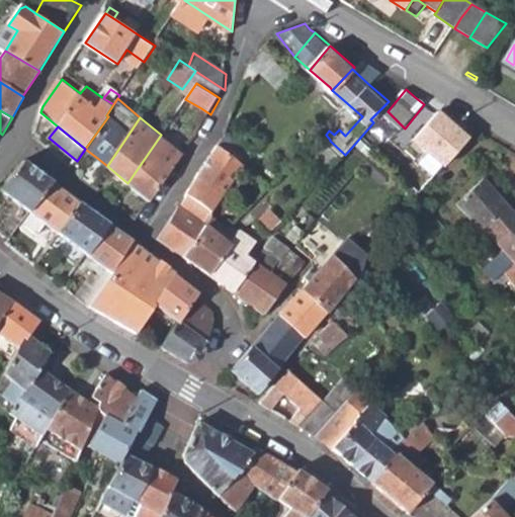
[(220,145),(247,163),(255,151),(227,132),(223,140),(220,145)]
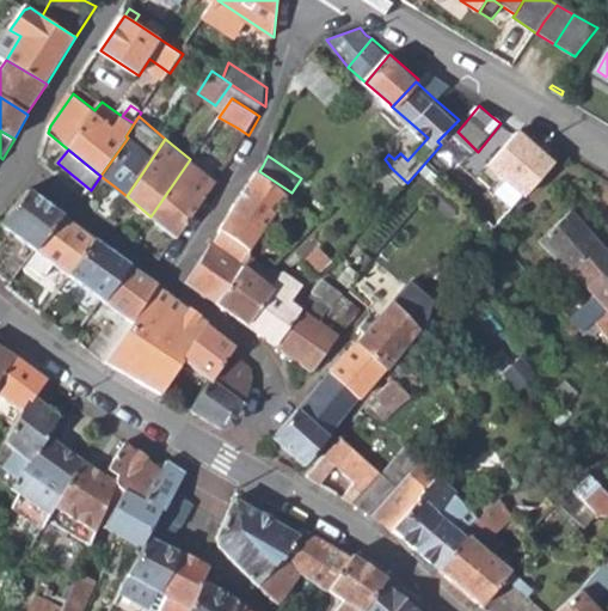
[(151,217),(178,238),(217,183),(190,159),(151,217)]
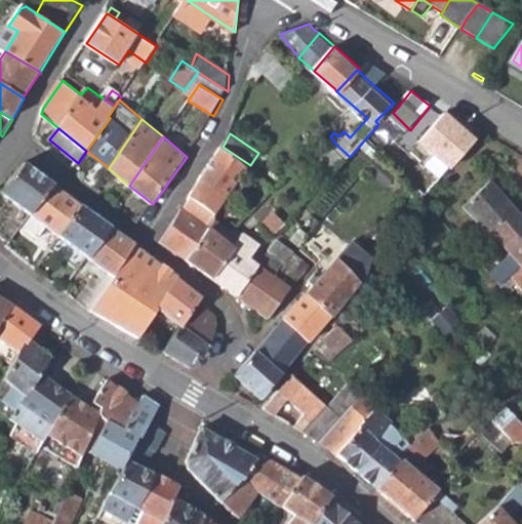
[(323,154),(338,169),(350,157),(334,143),(323,154)]
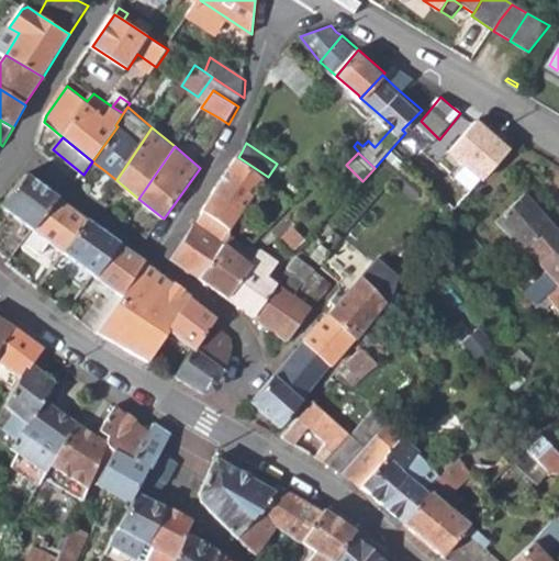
[(233,227),(268,177),(238,157),(215,192),(207,208),(199,220),(172,259),(201,278),(236,231),(233,227)]
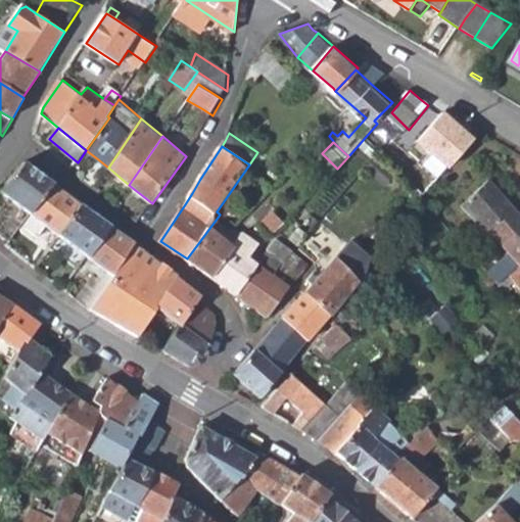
[(0,220),(0,230),(12,240),(22,227),(32,214),(54,183),(26,161),(1,191),(14,201),(0,220)]
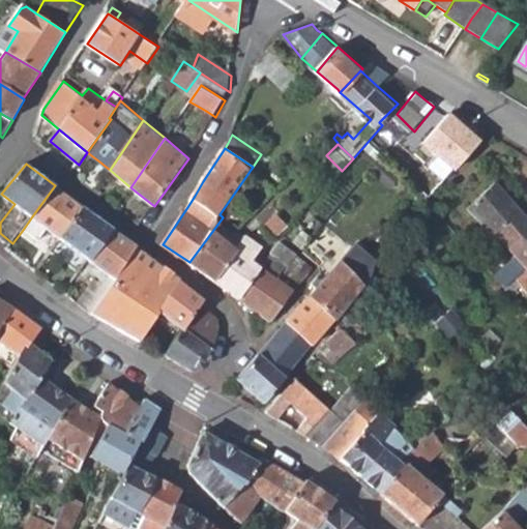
[(521,259),(526,265),(526,216),(497,184),(469,211),(494,237),(498,234),(521,259)]
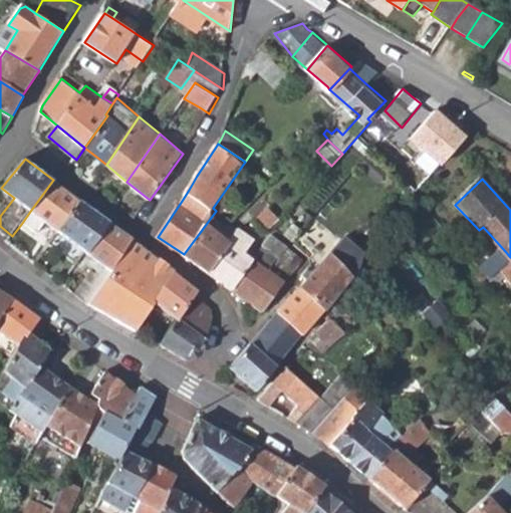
[(46,222),(59,231),(80,200),(53,180),(31,210),(22,223),(38,234),(46,222)]
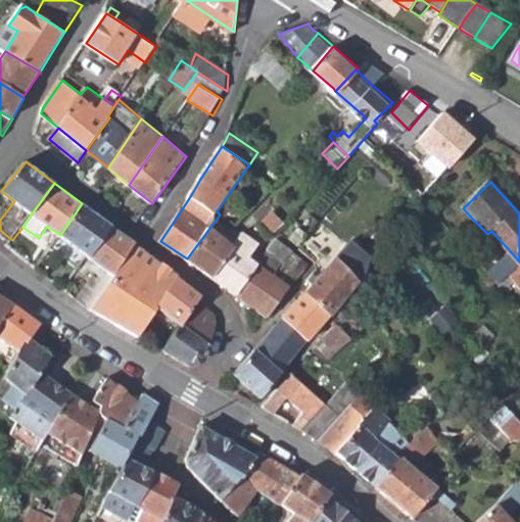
[(60,235),(88,255),(110,224),(82,203),(60,235)]
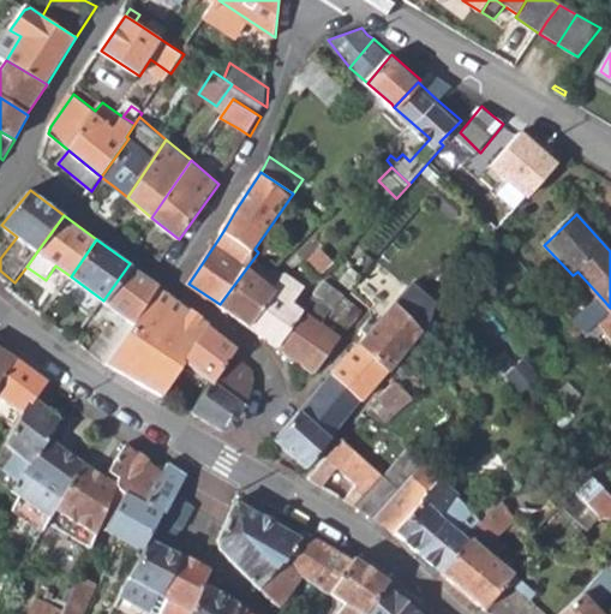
[(315,256),(330,269),(345,254),(330,240),(315,256)]
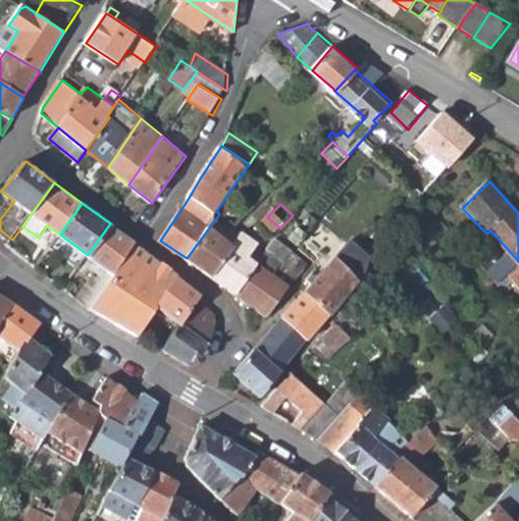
[(238,228),(219,214),(187,258),(212,275),(249,228),(245,227),(242,227),(238,228)]
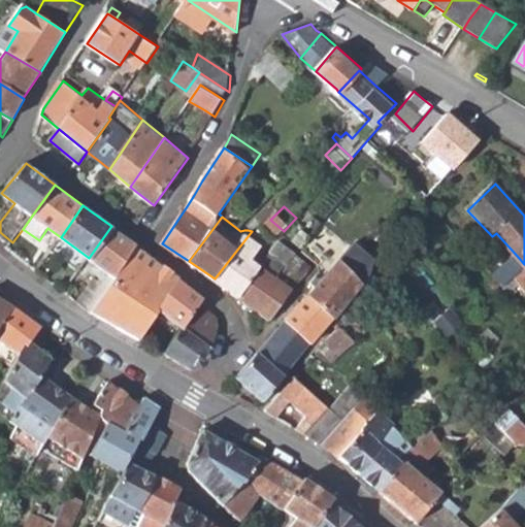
[(95,275),(76,299),(93,311),(136,243),(111,226),(89,258),(107,272),(101,281),(95,275)]
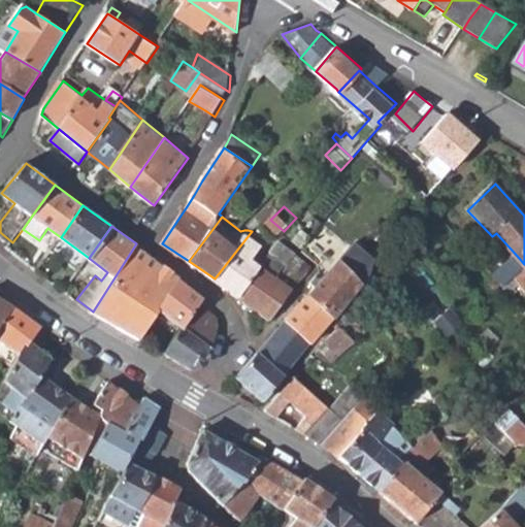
[(256,258),(266,243),(252,231),(215,278),(238,297),(264,263),(256,258)]
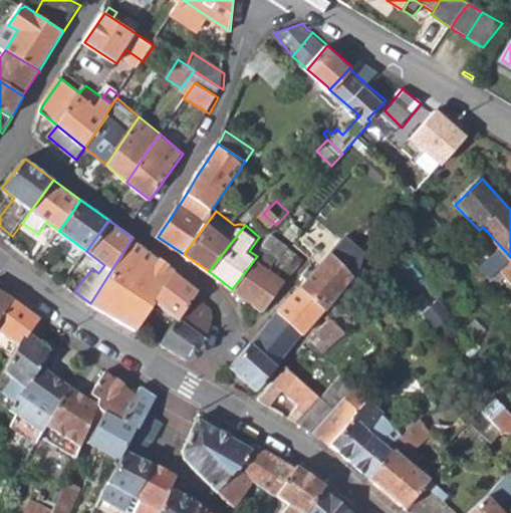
[(276,259),(295,273),(296,273),(309,256),(276,231),(257,256),(232,289),(245,298),(246,297),(264,311),(287,280),(270,267),(276,259)]
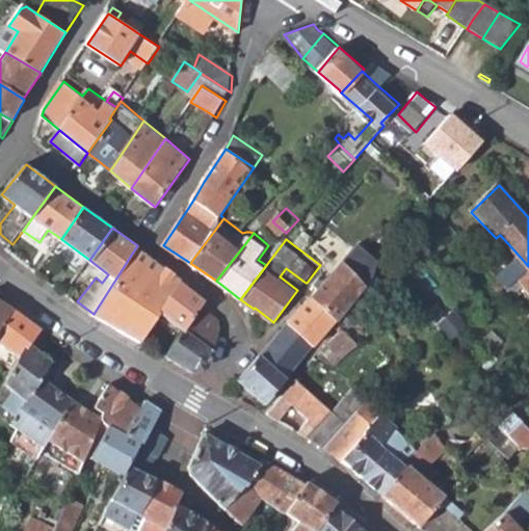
[(360,240),(345,257),(370,277),(385,261),(360,240)]
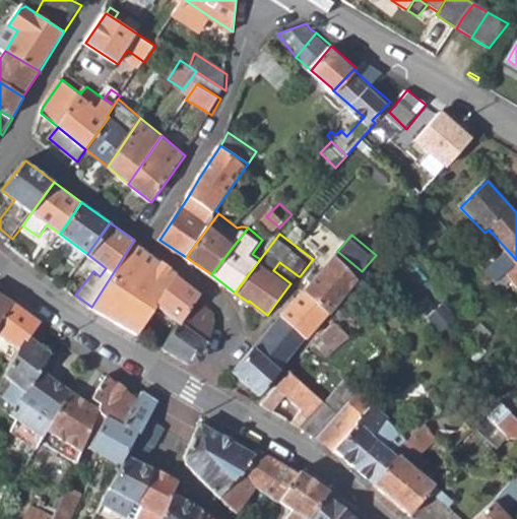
[(138,333),(156,306),(177,275),(178,272),(134,240),(91,307),(138,333)]
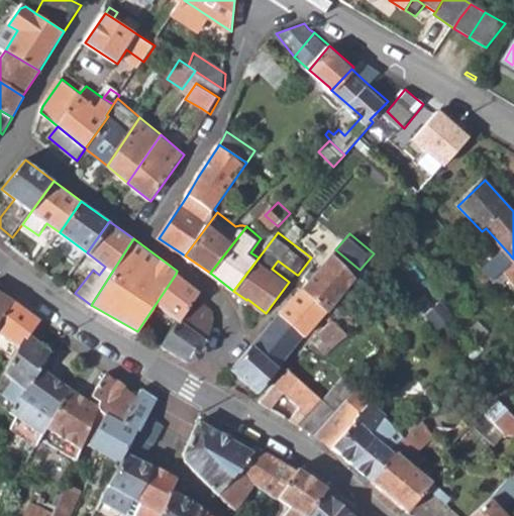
[(486,273),(497,285),(505,277),(507,276),(507,273),(513,268),(513,259),(508,252),(486,273)]
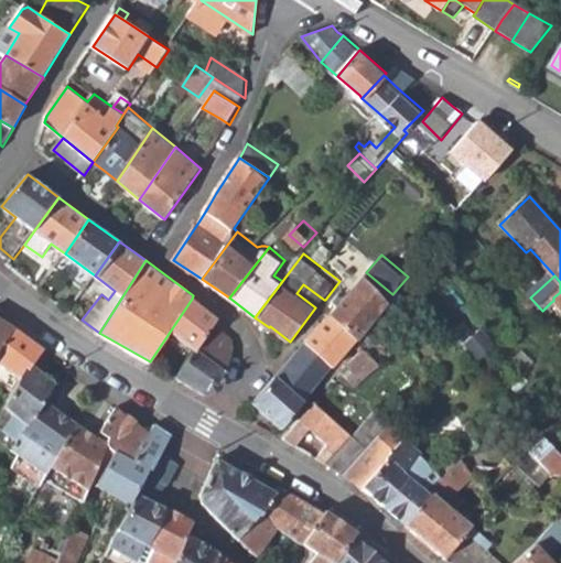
[(364,277),(355,288),(331,315),(358,339),(374,321),(388,305),(364,277)]
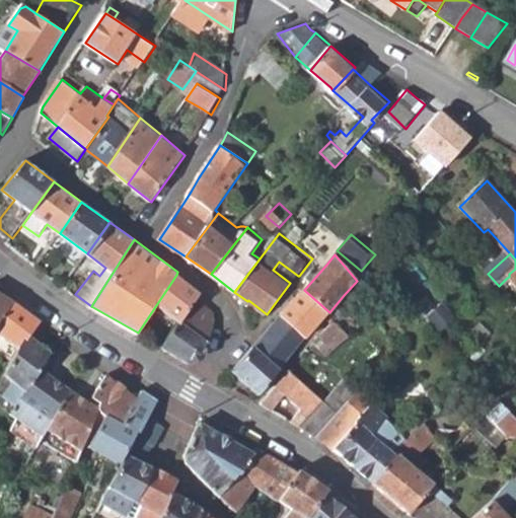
[(156,305),(179,320),(195,296),(198,291),(176,275),(156,305)]
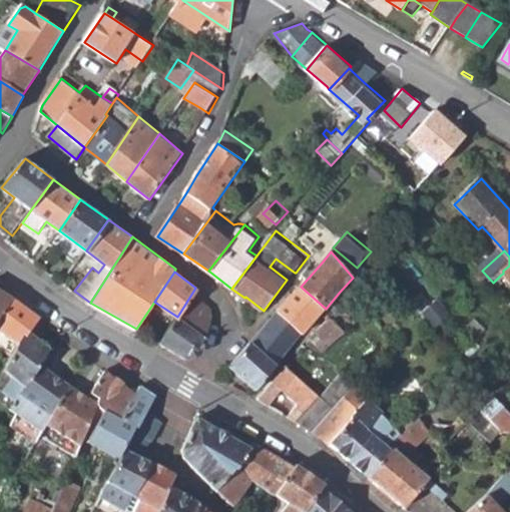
[(278,313),(302,335),(304,337),(321,315),(326,309),(301,287),(300,287),(278,313)]
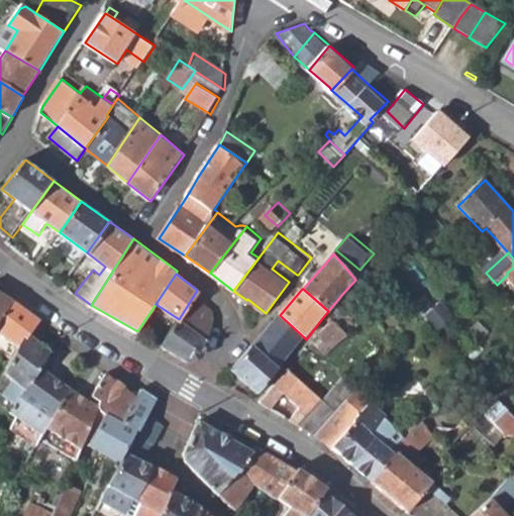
[(0,317),(14,299),(0,291),(0,317)]
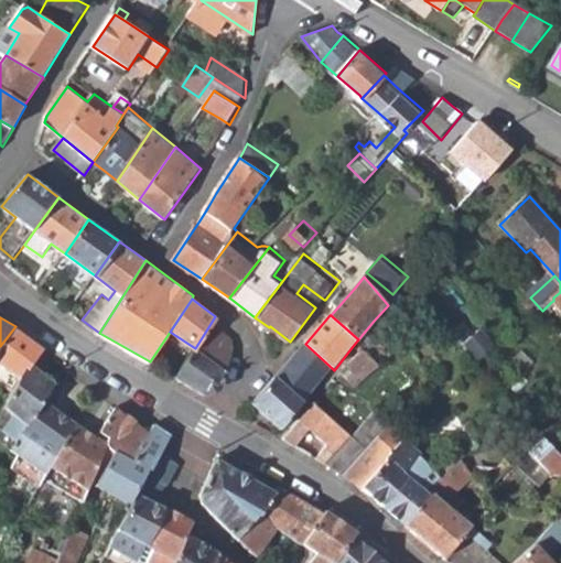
[(373,358),(389,332),(386,329),(374,321),(358,339),(353,346),(362,354),(365,350),(373,358)]
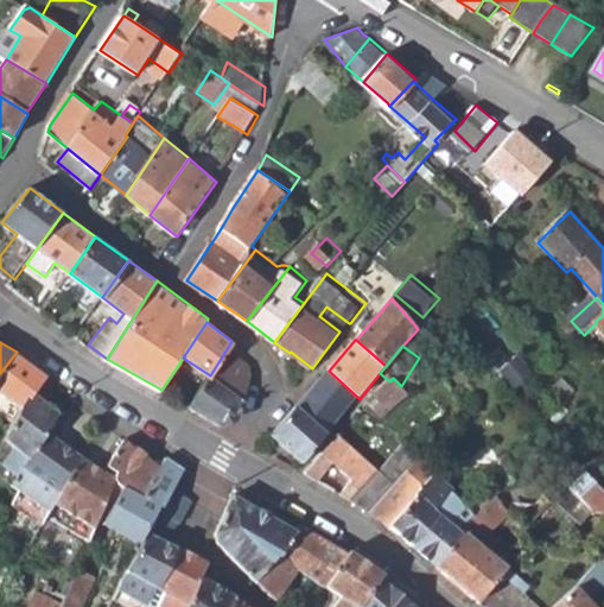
[(210,375),(195,400),(191,406),(223,425),(240,417),(248,396),(254,373),(250,365),(228,347),(210,375)]
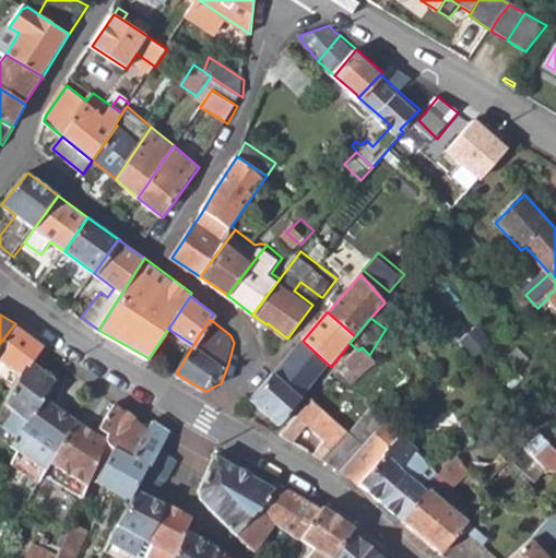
[(0,343),(0,361),(21,377),(21,376),(31,361),(32,361),(44,345),(44,344),(15,323),(0,343)]
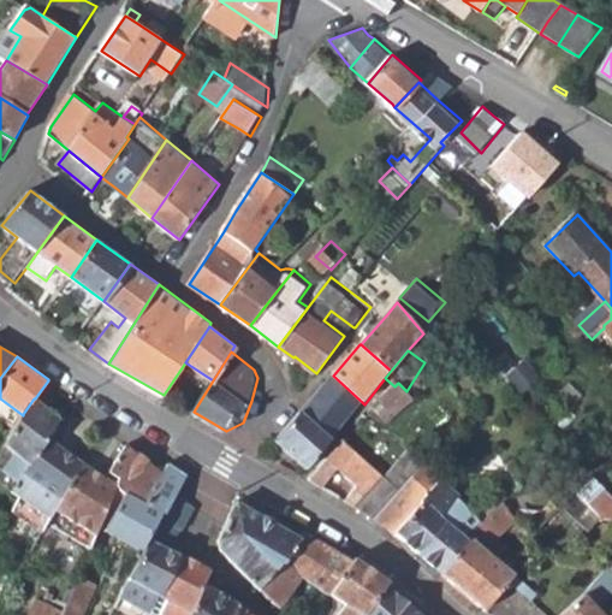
[(275,441),(308,469),(332,443),(332,442),(362,402),(333,376),(275,441)]
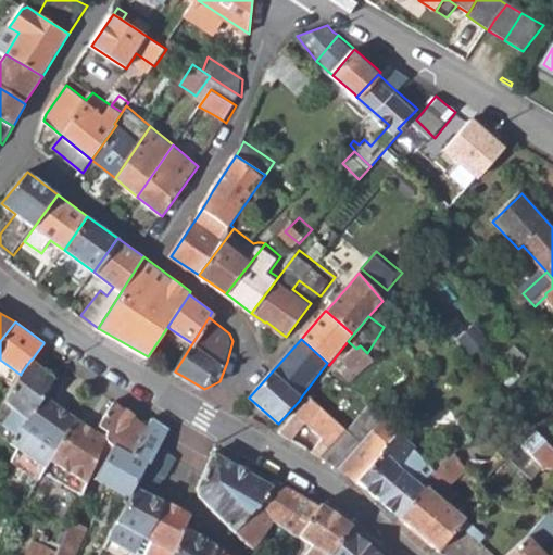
[(347,369),(342,375),(352,383),(376,363),(367,353),(360,345),(356,349),(341,364),(347,369)]
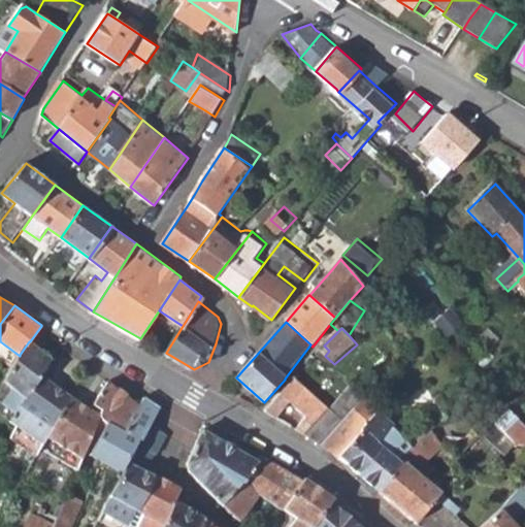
[(3,404),(17,414),(48,364),(53,359),(30,341),(29,341),(20,355),(20,356),(3,383),(12,389),(3,404)]
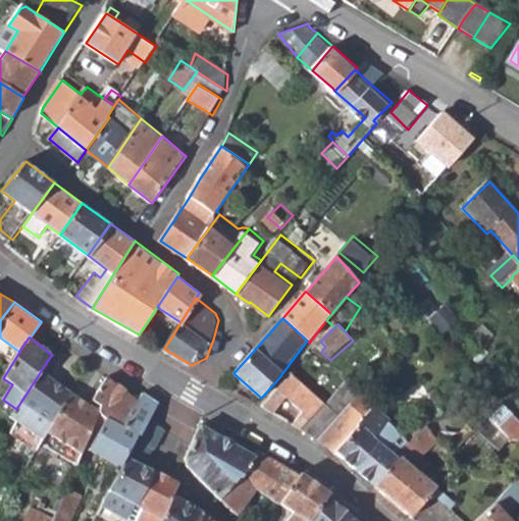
[(161,340),(157,345),(164,349),(167,344),(161,340)]
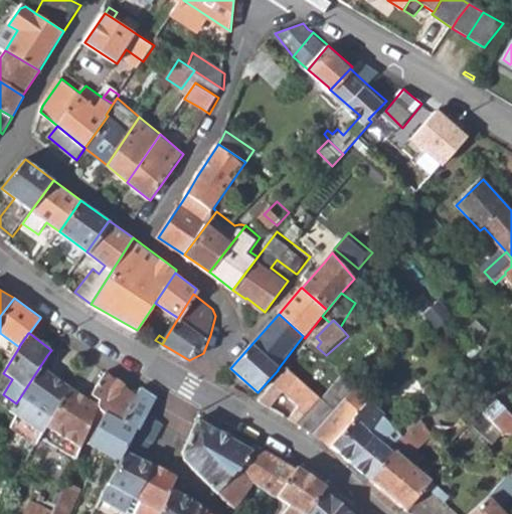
[(11,426),(37,444),(42,435),(46,426),(69,387),(47,372),(54,361),(47,355),(16,403),(11,412),(17,415),(11,426)]
